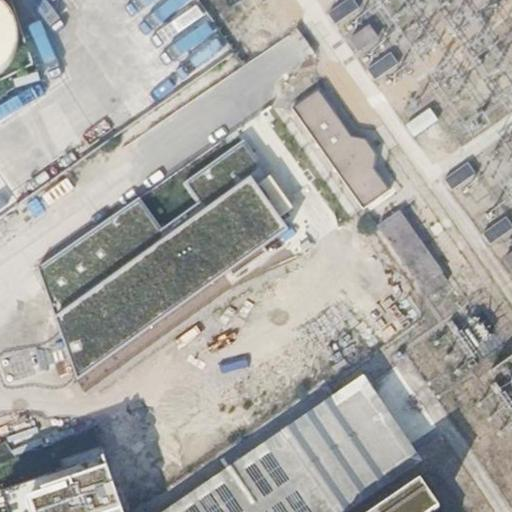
[(0,0),(0,54),(1,53),(5,47),(8,39),(9,31),(9,23),(8,15),(5,8),(0,1),(0,0)]
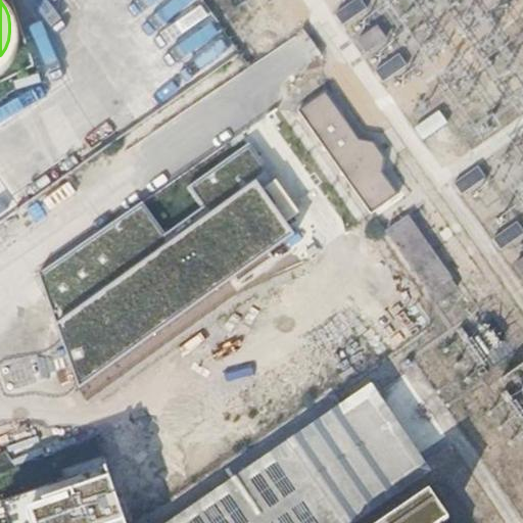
[(369,10),(361,0),(358,0),(337,15),(345,27),(369,10)]
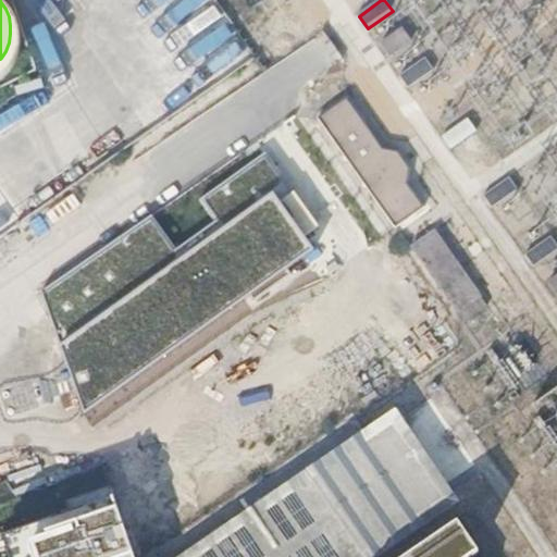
[(410,40),(401,28),(381,45),(390,56),(410,40)]
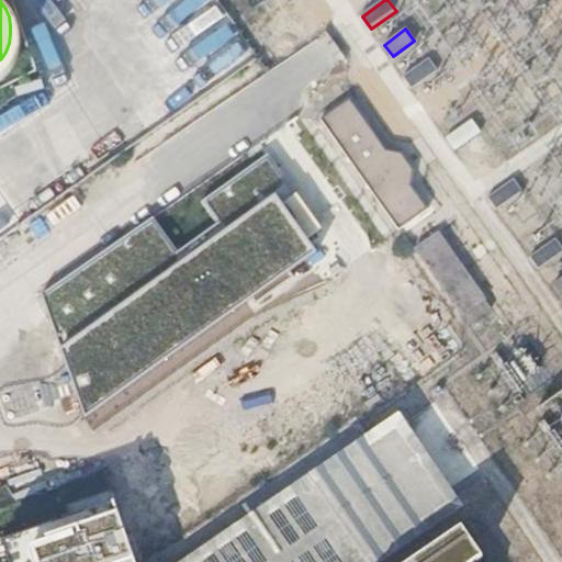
[(437,70),(428,58),(403,76),(412,88),(437,70)]
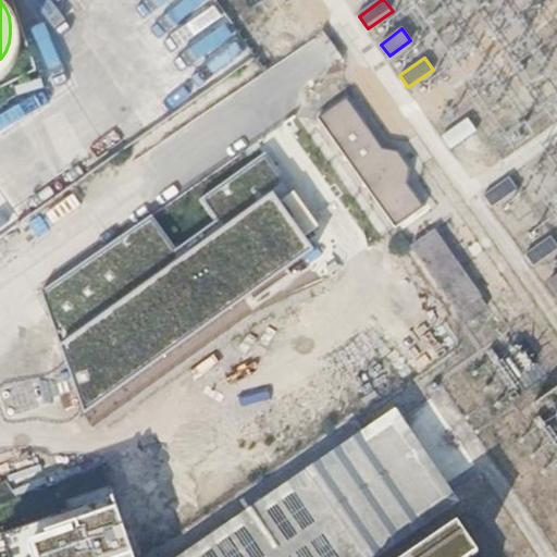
[(321,119),(397,225),(426,206),(409,182),(412,168),(400,150),(385,148),(349,98),(321,119)]
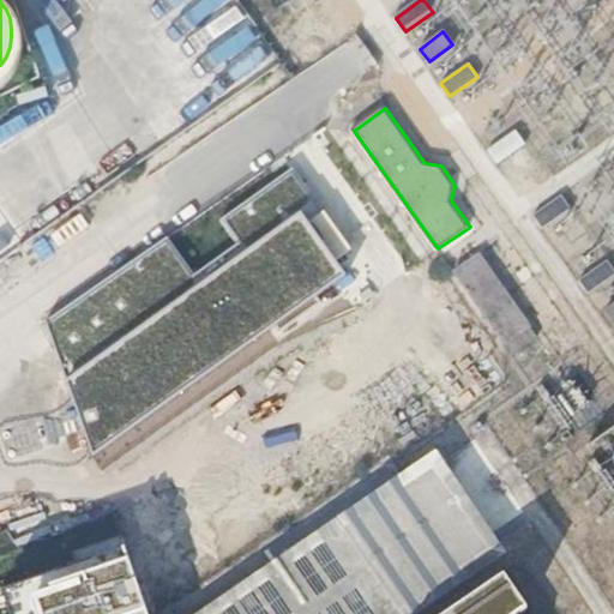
[(527,145),(516,131),(487,151),(498,166),(527,145)]
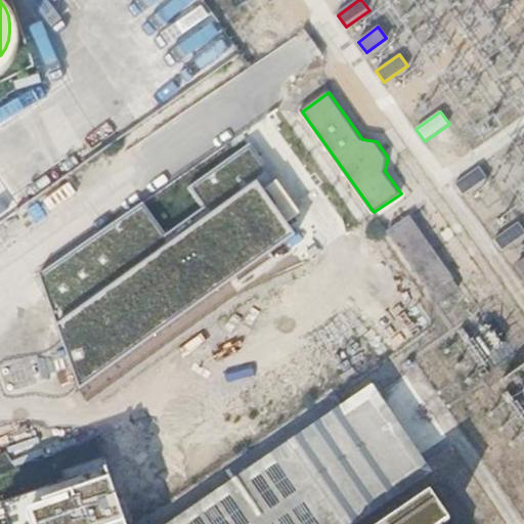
[(243,127),(40,272),(78,388),(296,232),(290,223),(304,213),(243,127)]
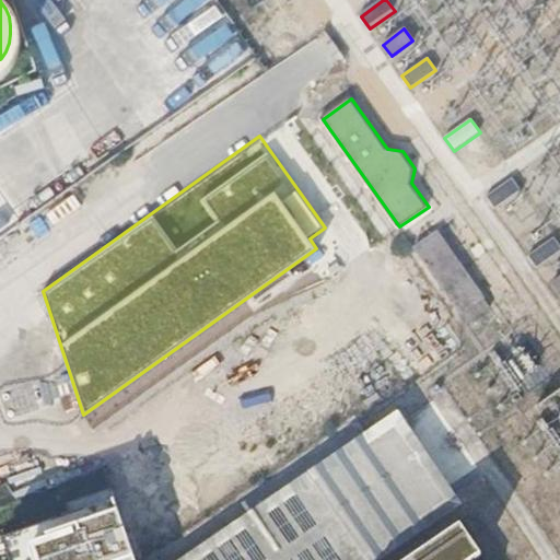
[(523,188),(514,176),(489,194),(498,207),(523,188)]
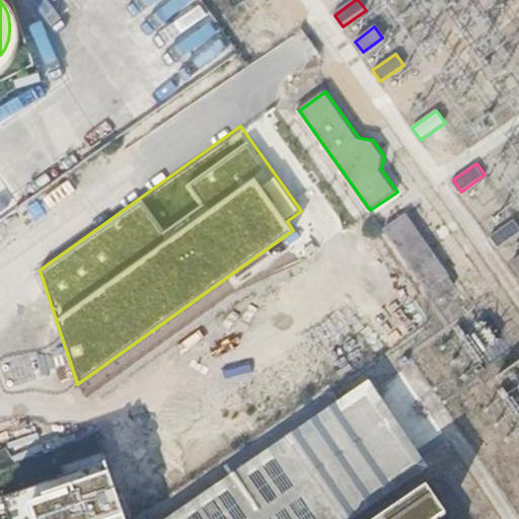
[(448,273),(450,272),(406,211),(385,226),(429,287),(430,286),(436,294),(454,281),(448,273)]
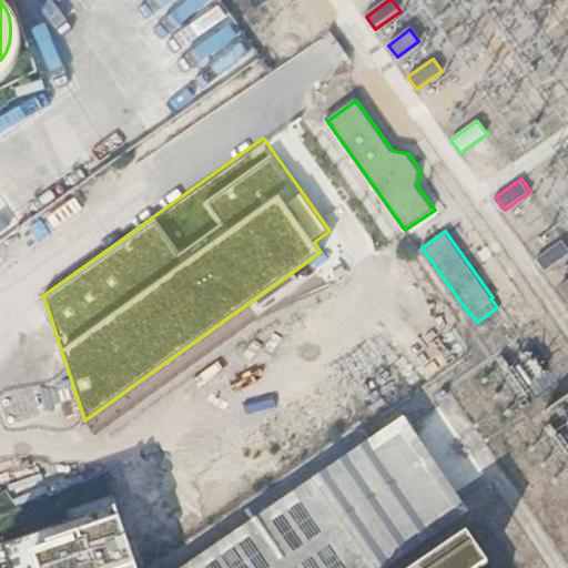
[(567,249),(567,243),(563,236),(537,254),(545,266),(567,249)]
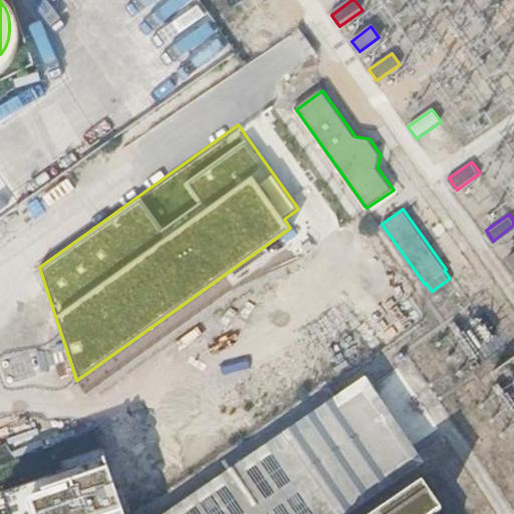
[(345,513),(421,463),(361,377),(162,513),(345,513)]
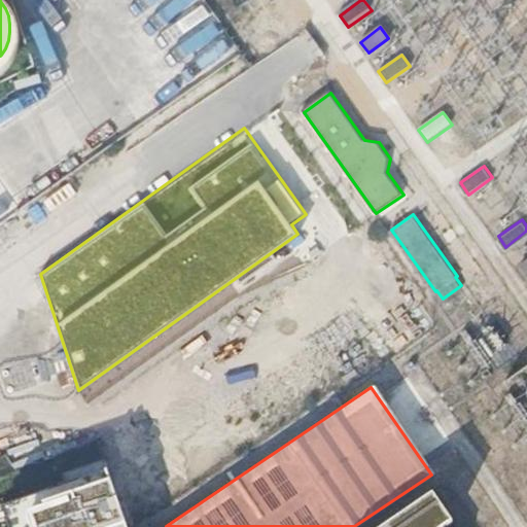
[(127,526),(105,465),(0,498),(0,526),(127,526)]
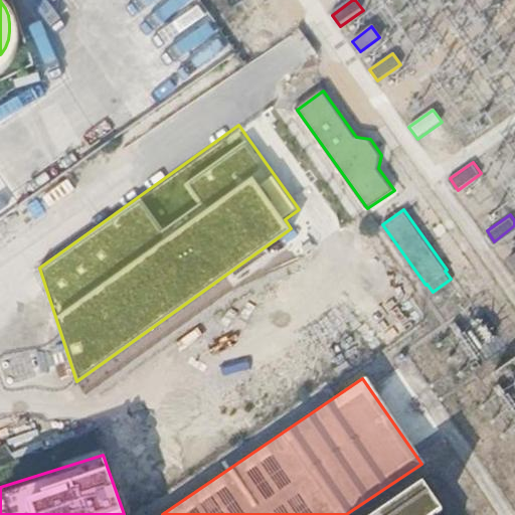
[(434,514),(444,508),(425,481),(374,514),(434,514)]
